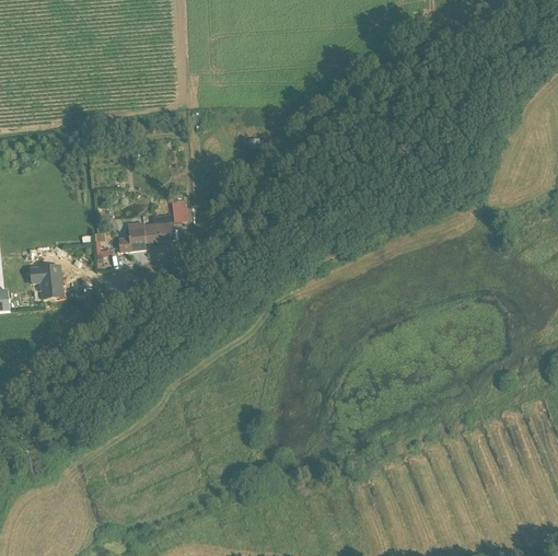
[(136,124),(119,125),(120,135),(137,134),(136,124)]
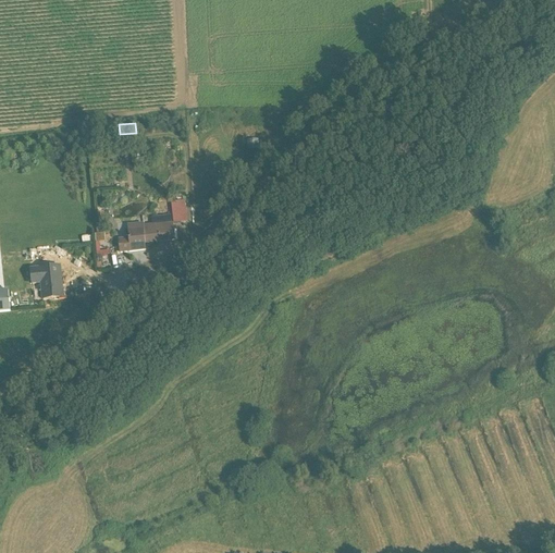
[(180,198),(170,199),(171,205),(169,205),(169,209),(171,208),(171,212),(172,221),(185,219),(184,204),(181,204),(180,198)]
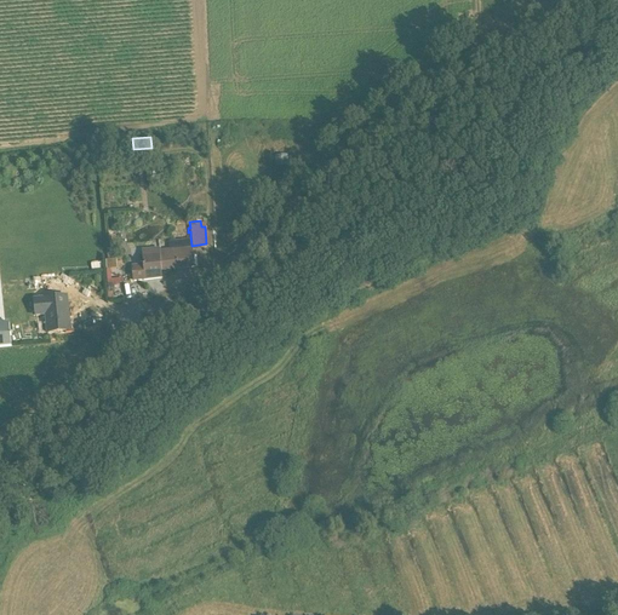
[(193,264),(192,246),(190,236),(167,239),(169,247),(158,248),(160,266),(193,264)]
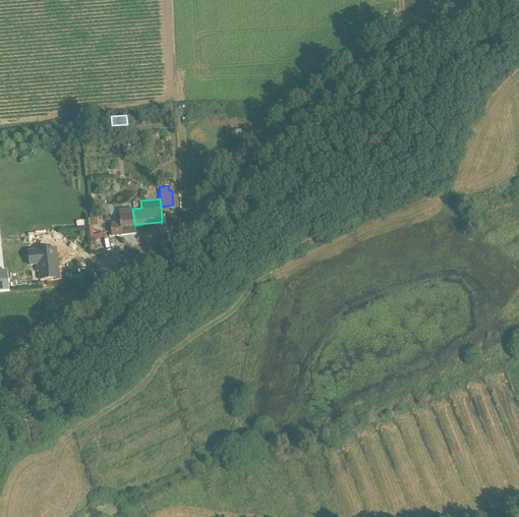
[(134,224),(132,209),(132,208),(129,208),(129,211),(120,212),(120,221),(111,222),(112,234),(135,232),(134,224)]
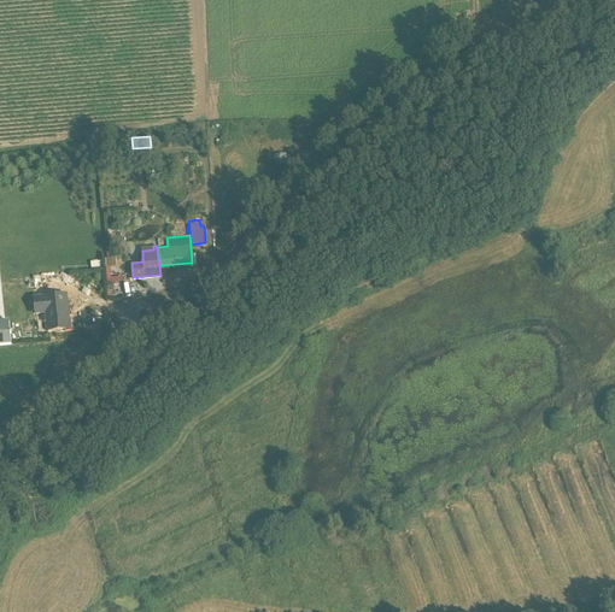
[(113,254),(104,256),(104,265),(115,264),(113,254)]
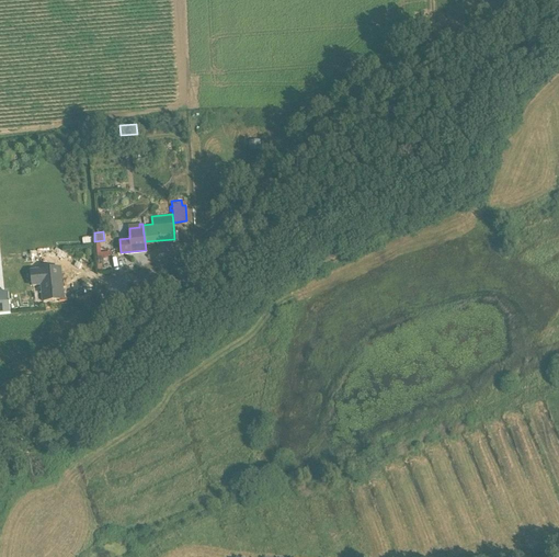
[(42,298),(59,297),(58,281),(60,280),(58,265),(38,268),(30,269),(31,283),(40,282),(42,298)]
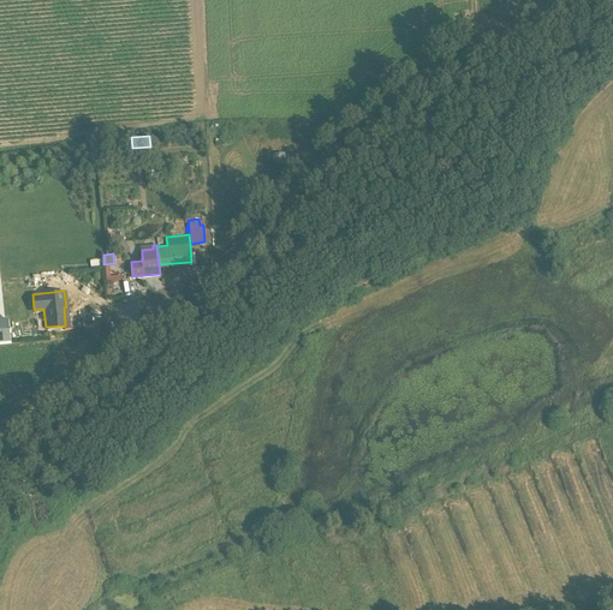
[(0,340),(17,339),(17,336),(22,335),(22,326),(17,327),(16,316),(0,317),(0,340)]
